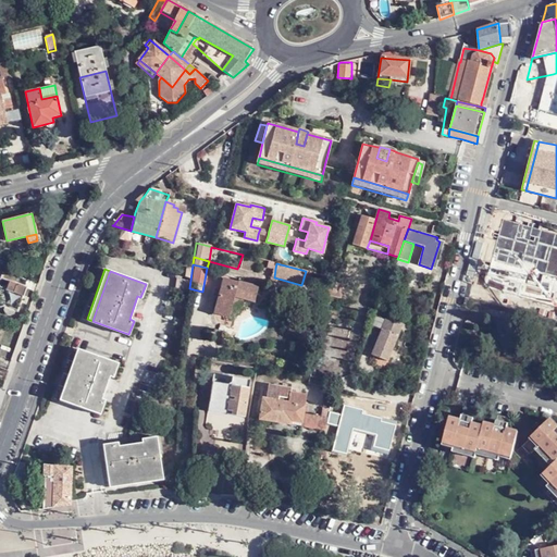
[(4,281),(5,279),(1,277),(0,281),(0,306),(5,308),(4,310),(5,313),(8,316),(11,317),(14,314),(15,312),(19,313),(23,301),(27,304),(28,300),(24,298),(27,289),(16,285),(19,279),(12,276),(10,282),(4,281)]
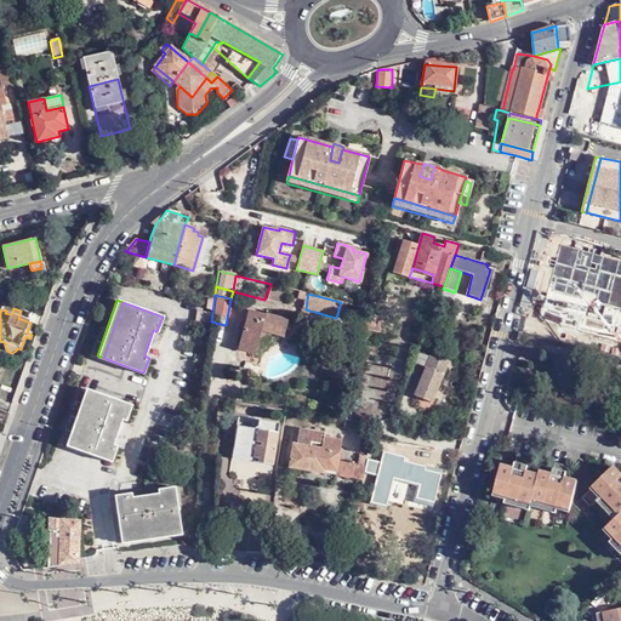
[(281,337),(286,318),(245,308),(234,349),(251,354),(258,331),(281,337)]
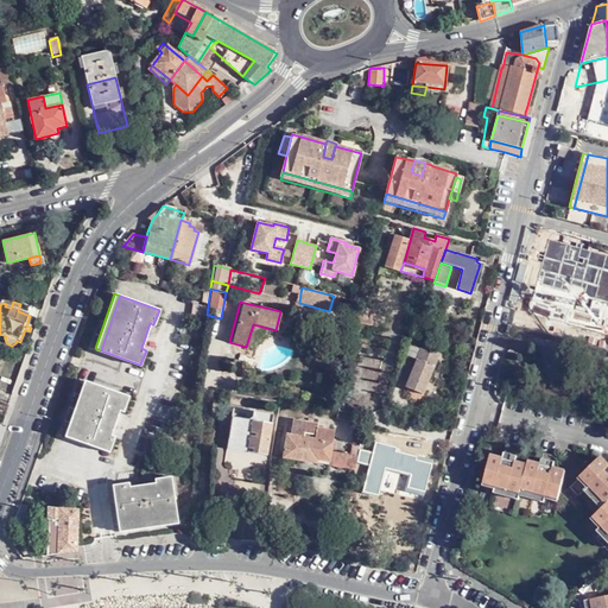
[(203,315),(204,304),(192,303),(191,314),(203,315)]
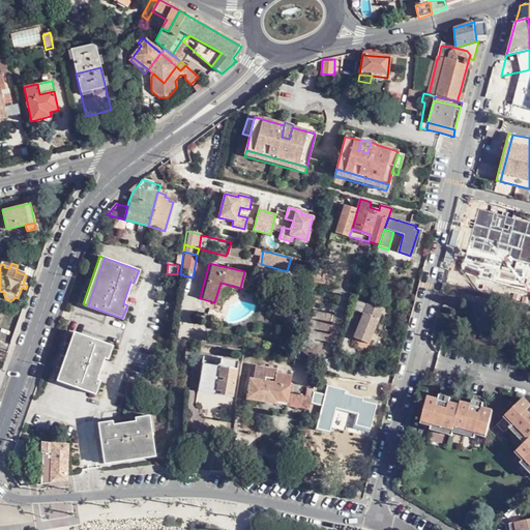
[(351,314),(344,330),(353,334),(352,339),(367,345),(382,312),(379,311),(381,307),(370,302),(367,305),(366,304),(360,320),(357,320),(358,317),(351,314)]
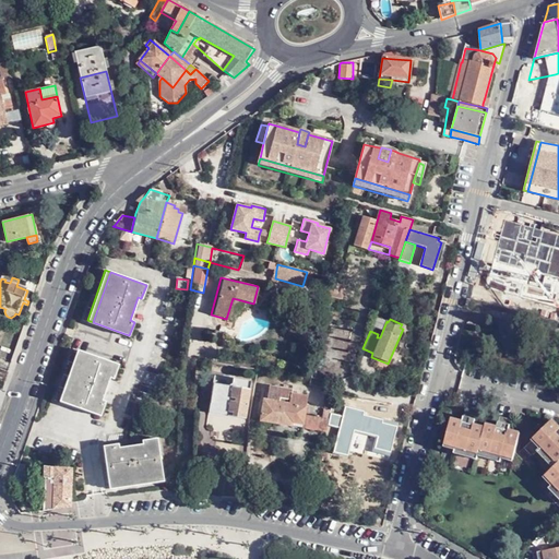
[(64,404),(82,353),(78,351),(60,403),(64,404)]
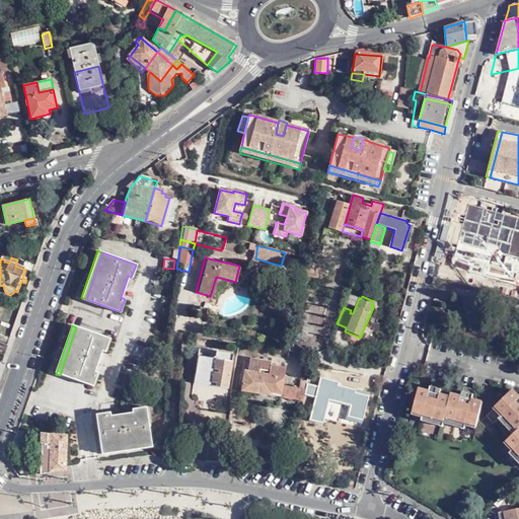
[(110,339),(76,327),(60,375),(94,387),(98,372),(96,371),(103,350),(105,351),(110,339)]
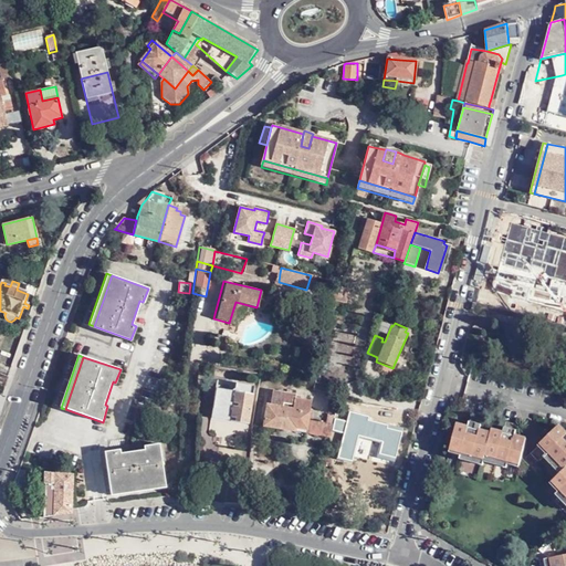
[(315,367),(312,384),(321,385),(322,378),(324,369),(315,367)]
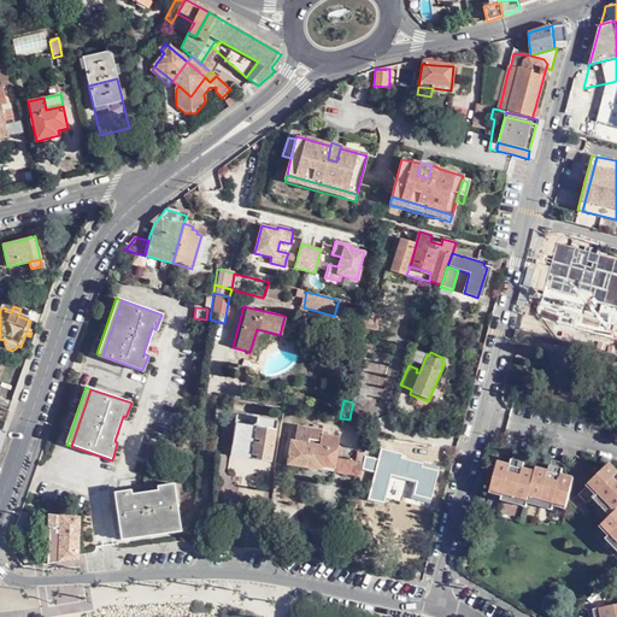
[(276,422),(236,415),(230,446),(251,450),(250,460),(269,464),(276,422)]
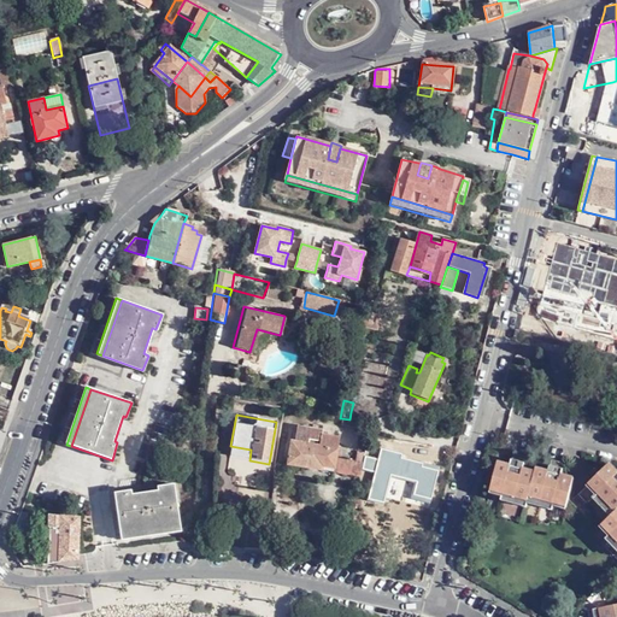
[(291,442),(335,451),(338,440),(319,436),(321,432),(293,427),(291,442)]
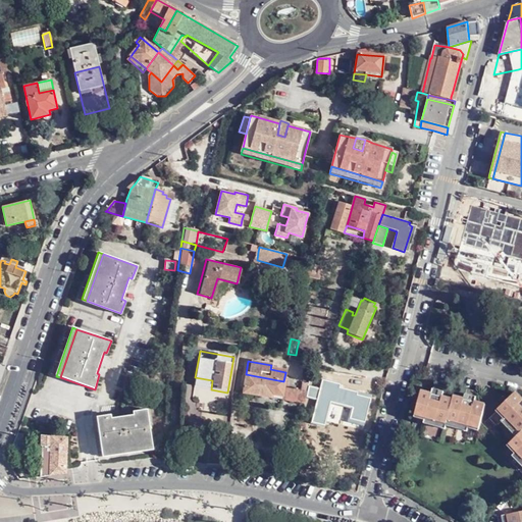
[(242,395),(280,401),(282,388),(283,381),(246,374),(245,374),(242,395)]
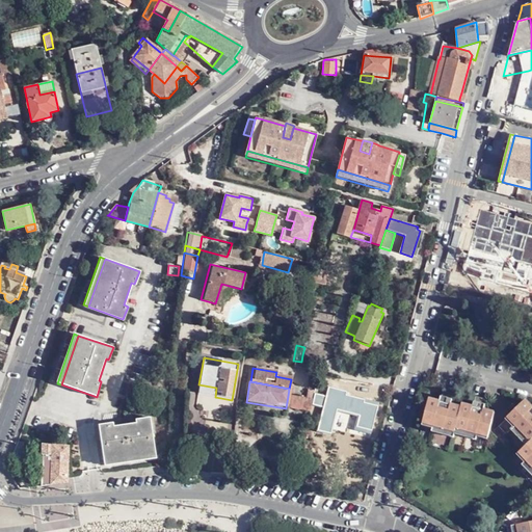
[(216,388),(198,384),(197,394),(215,397),(216,388)]
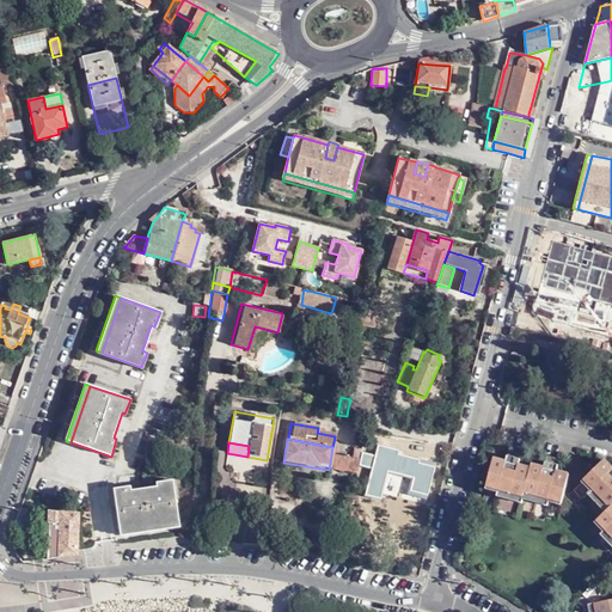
[(414,477),(417,463),(420,457),(404,453),(405,448),(386,444),(385,446),(377,444),(365,493),(380,496),(387,471),(414,477)]
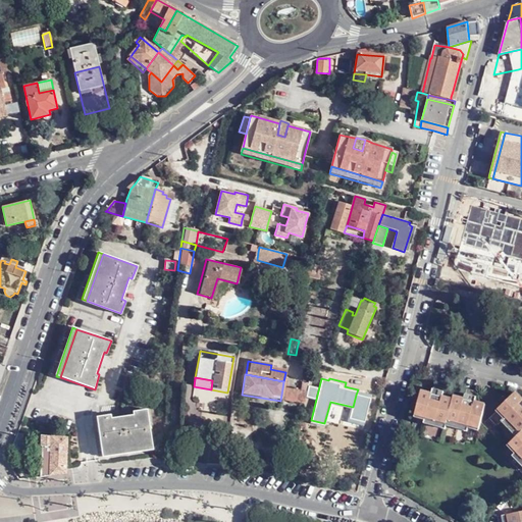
[(440,404),(442,397),(446,387),(435,384),(432,395),(430,401),(440,404)]
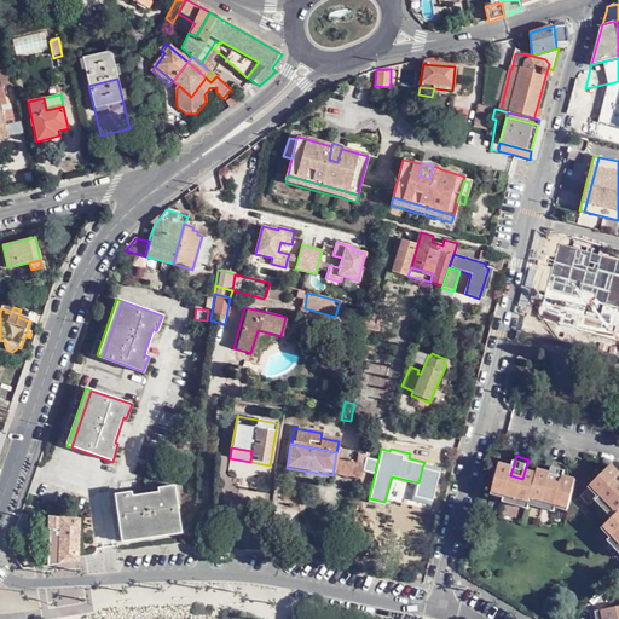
[(359,480),(362,467),(356,466),(335,461),(333,475),(359,480)]
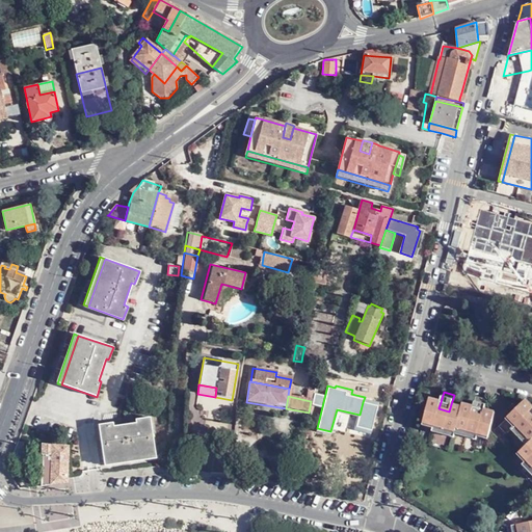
[(482,416),(485,409),(487,400),(476,397),(474,406),(472,413),(482,416)]
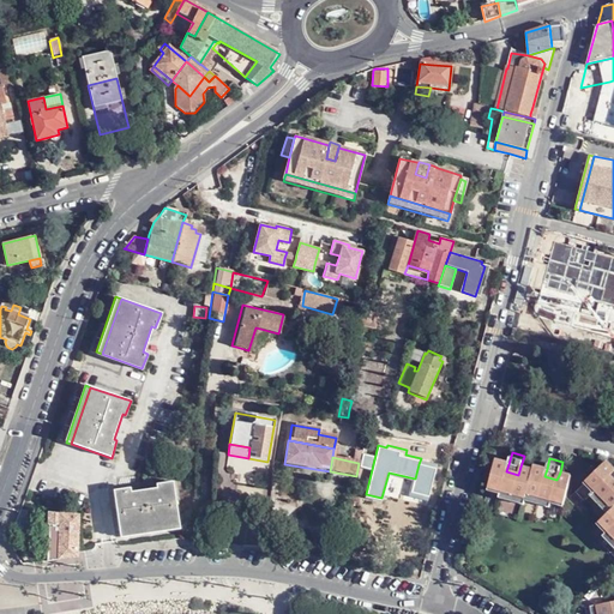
[(571,475),(560,473),(557,480),(545,476),(547,469),(534,465),(533,470),(521,467),(518,475),(506,471),(509,464),(495,461),(489,486),(501,489),(500,494),(525,500),(527,497),(552,503),(552,499),(564,503),(571,475)]
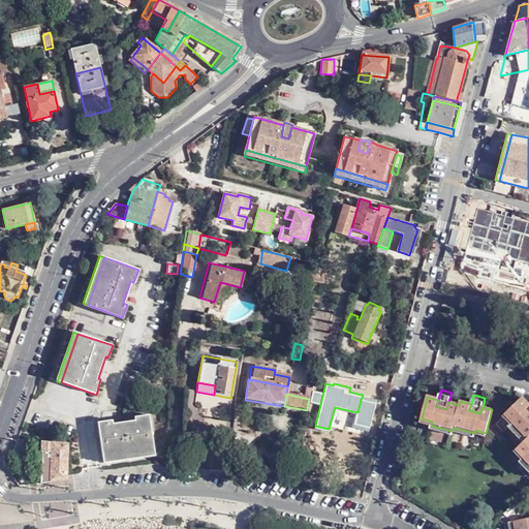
[(528,401),(526,397),(508,411),(515,418),(512,422),(527,439),(524,443),(519,447),(525,456),(523,458),(528,465),(528,410),(528,409),(528,407),(528,401)]
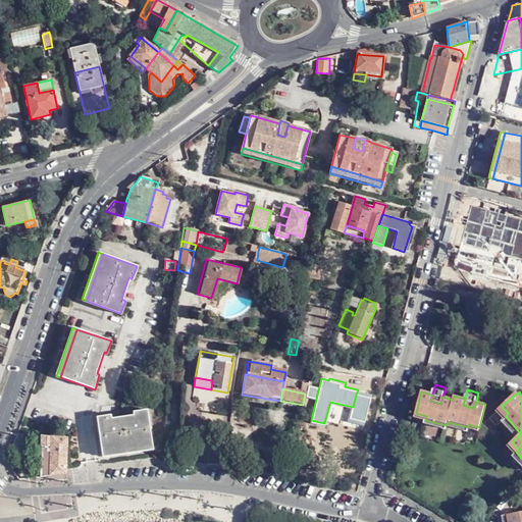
[(371,399),(356,395),(353,407),(351,413),(349,412),(346,422),(348,423),(347,430),(362,434),(371,399)]
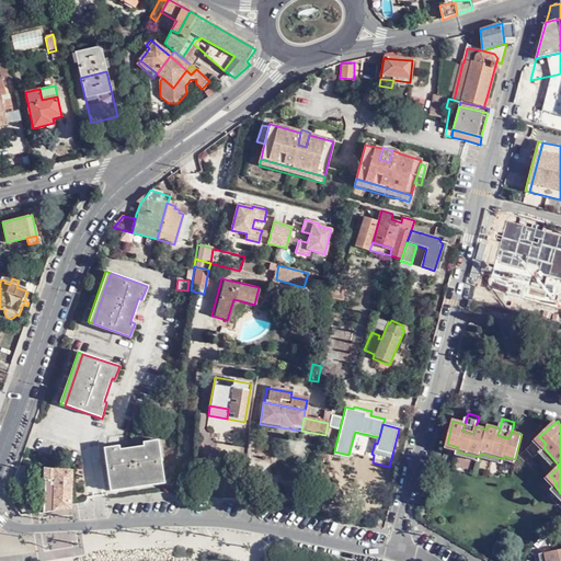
[(546,444),(539,436),(535,439),(541,447),(541,449),(540,450),(556,470),(559,466),(544,447),(546,444)]
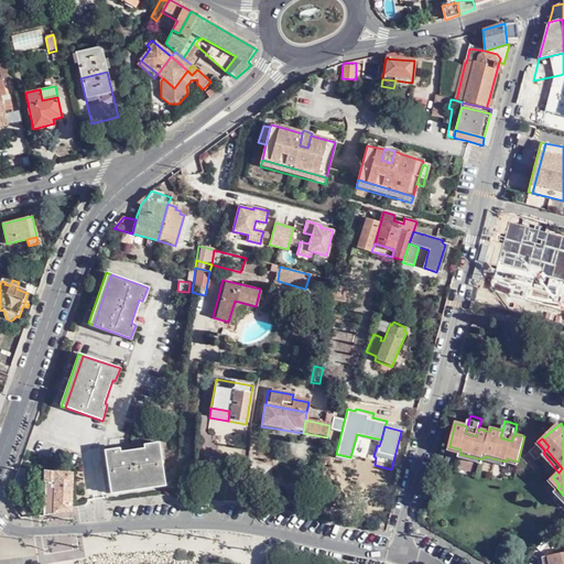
[(110,488),(164,480),(160,443),(144,445),(144,448),(121,452),(121,448),(106,451),(110,488)]
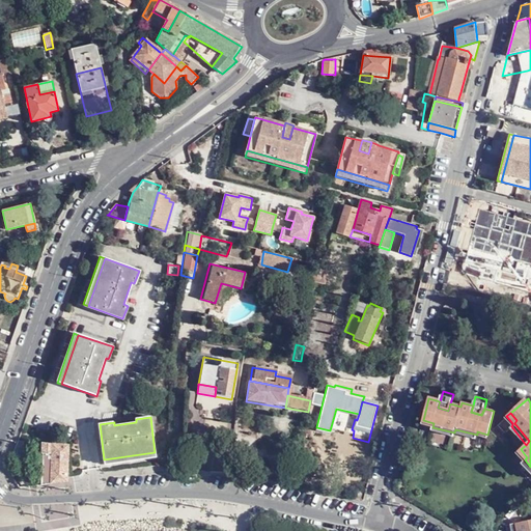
[(434,423),(423,420),(422,426),(432,429),(432,427),(434,423)]
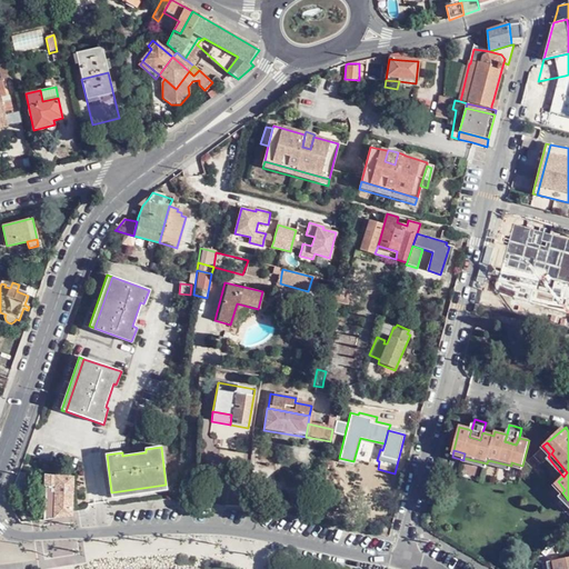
[(463,458),(463,460),(462,463),(486,469),(486,466),(487,463),(463,458)]
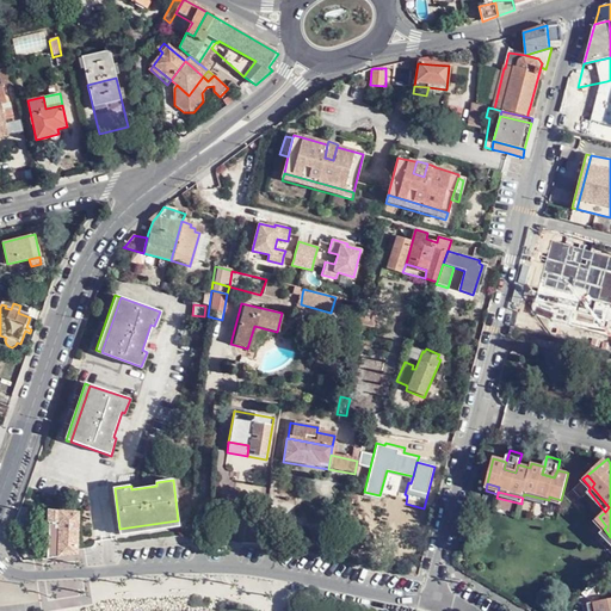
[(523,498),(522,500),(547,506),(548,504),(549,500),(524,494),(523,498)]
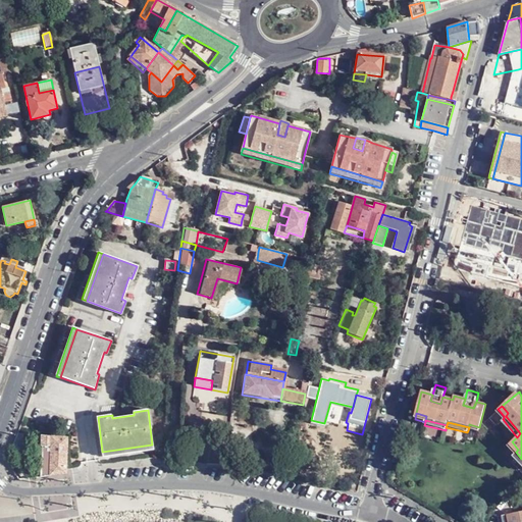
[(469,427),(468,430),(478,432),(479,427),(469,424),(469,427)]
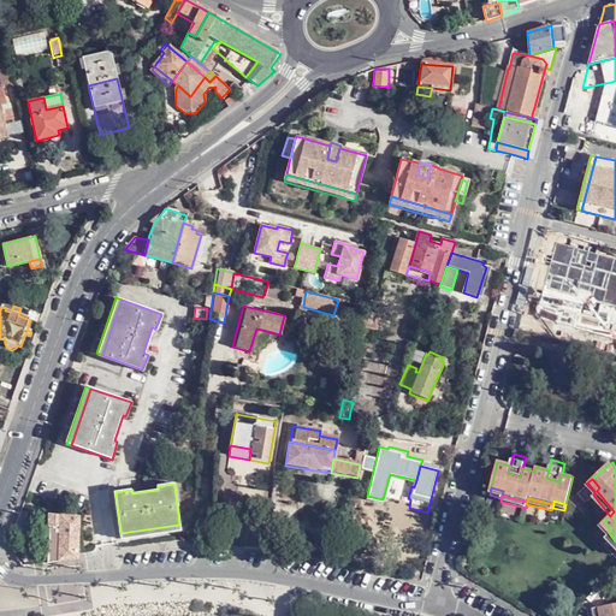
[(46,563),(77,558),(80,516),(48,515),(47,528),(59,529),(58,551),(47,550),(46,563)]
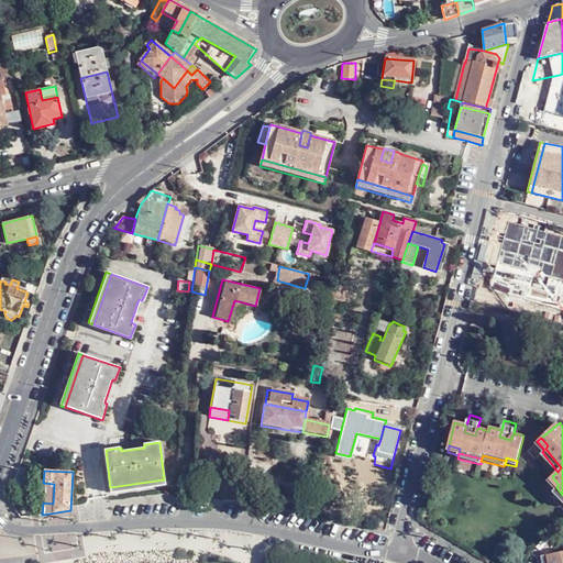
[(559,485),(552,476),(547,479),(554,488),(552,490),(562,504),(562,495),(556,487),(559,485)]
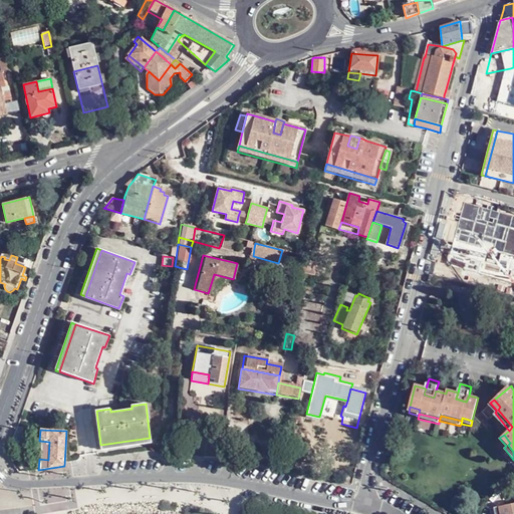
[(151,443),(150,438),(100,445),(101,450),(151,443)]
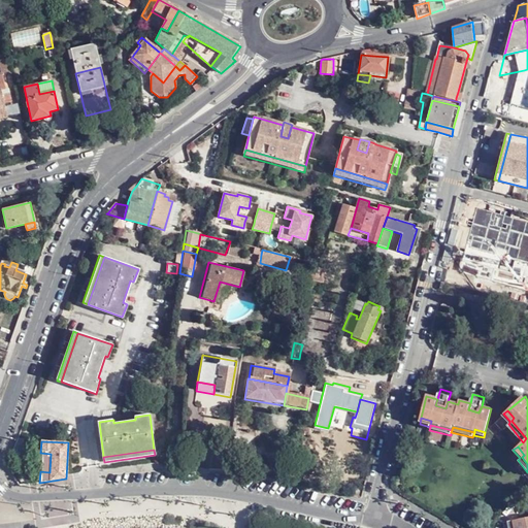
[(527,527),(527,518),(513,521),(514,527),(527,527)]
